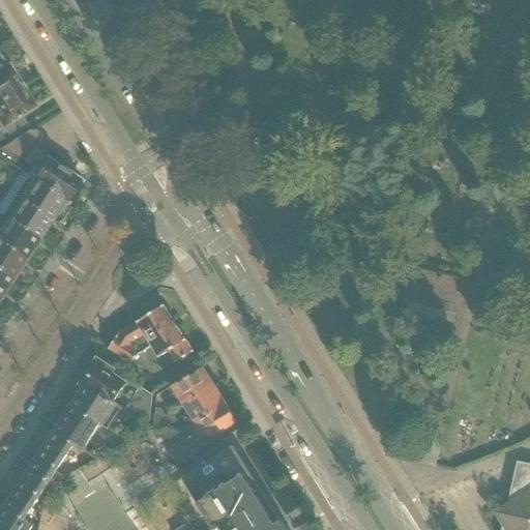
[(5,69),(0,71),(0,100),(21,87),(8,67),(5,69)]
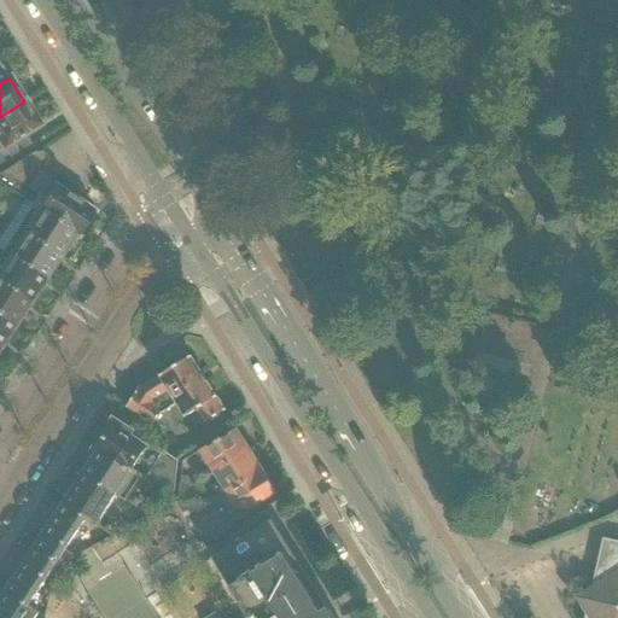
[(0,168),(11,161),(31,149),(24,136),(40,126),(24,101),(0,117),(0,168)]
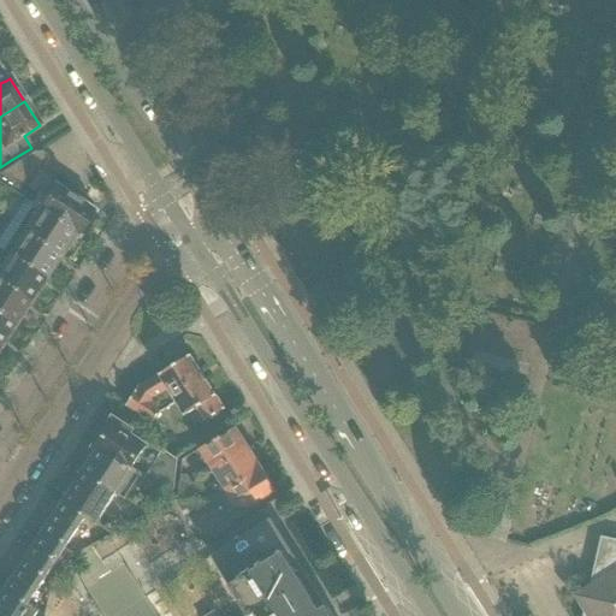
[(0,173),(0,184),(24,201),(73,234),(77,236),(93,212),(92,212),(93,206),(89,200),(83,200),(78,202),(48,183),(40,171),(48,161),(47,155),(41,152),(35,153),(0,173)]
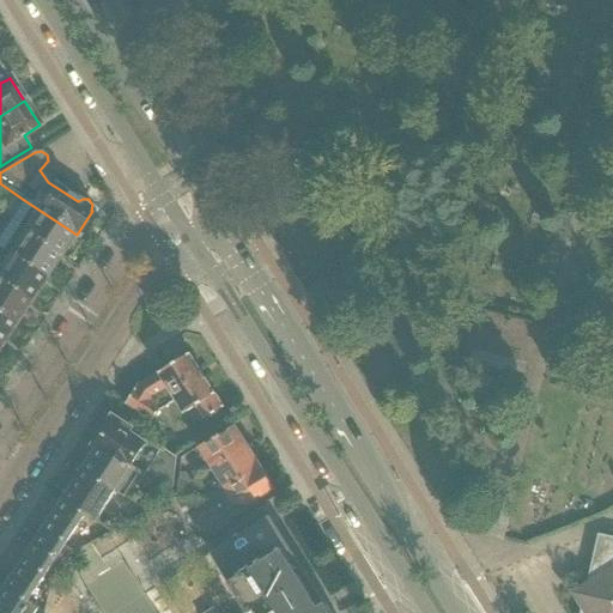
[(24,200),(10,223),(58,255),(73,232),(24,200)]
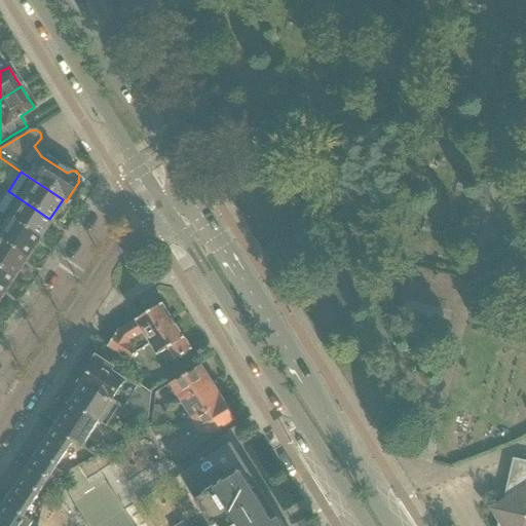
[(0,202),(0,213),(2,215),(5,217),(37,237),(49,219),(8,191),(0,202)]
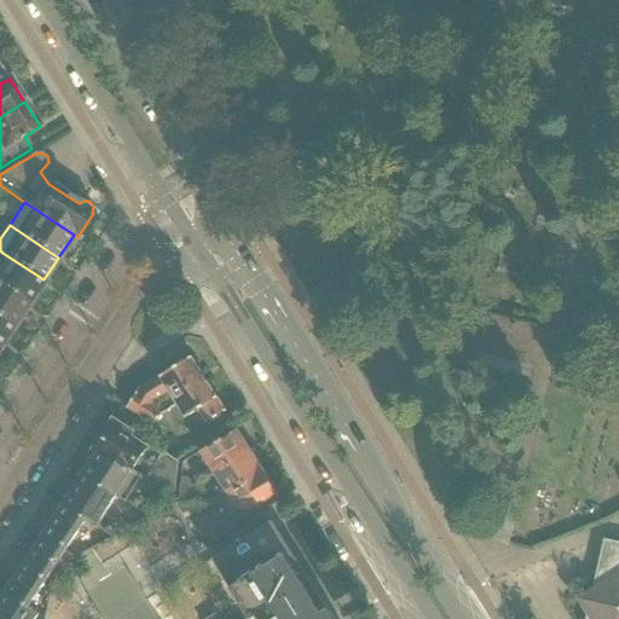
[(6,255),(0,264),(0,283),(29,302),(44,279),(6,255)]
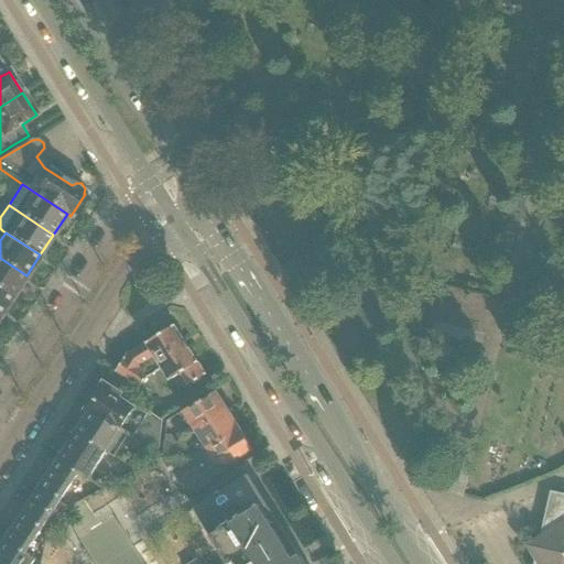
[(0,258),(0,288),(13,296),(26,275),(0,258)]
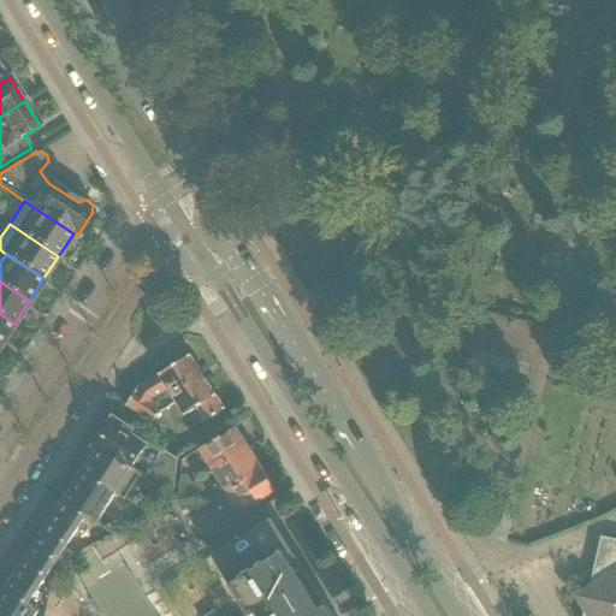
[(0,314),(0,344),(15,324),(0,314)]
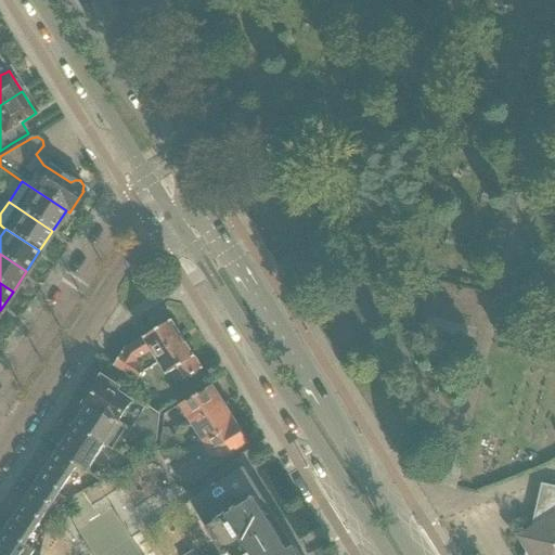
[(114,366),(126,375),(134,386),(143,373),(157,364),(165,375),(176,369),(183,382),(188,378),(191,379),(197,375),(198,372),(202,370),(171,321),(126,350),(124,355),(121,353),(114,366)]
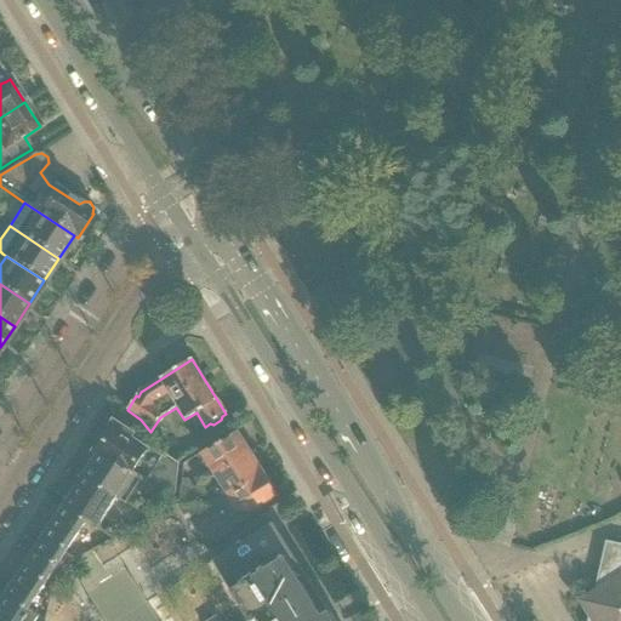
[(93,454),(98,456),(130,477),(132,474),(134,476),(135,473),(134,472),(147,453),(149,454),(152,450),(129,434),(129,428),(126,423),(120,423),(115,426),(113,425),(93,454)]
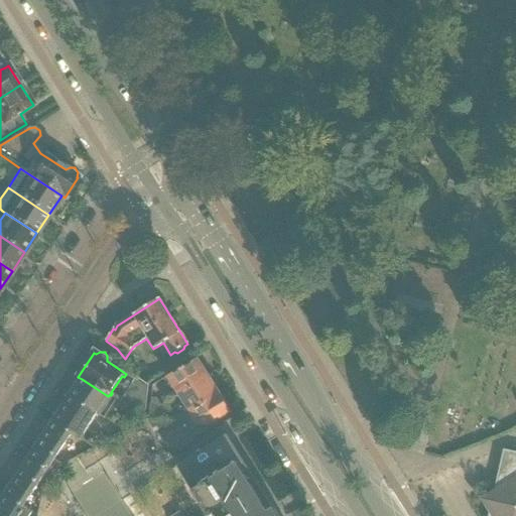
[(165,378),(177,397),(209,377),(197,359),(165,378)]
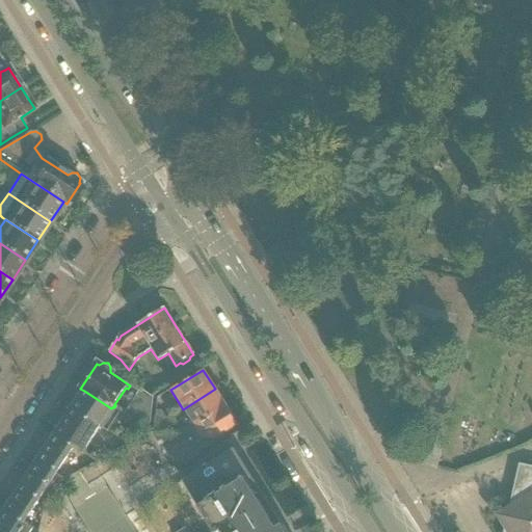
[(192,423),(193,426),(225,406),(215,389),(183,409),(192,423)]
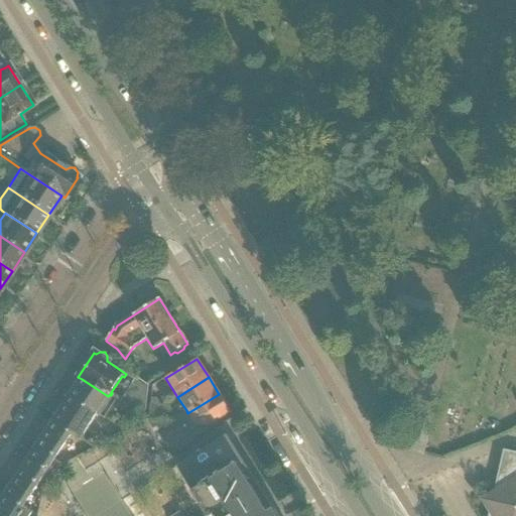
[(82,379),(70,397),(96,415),(108,396),(82,379)]
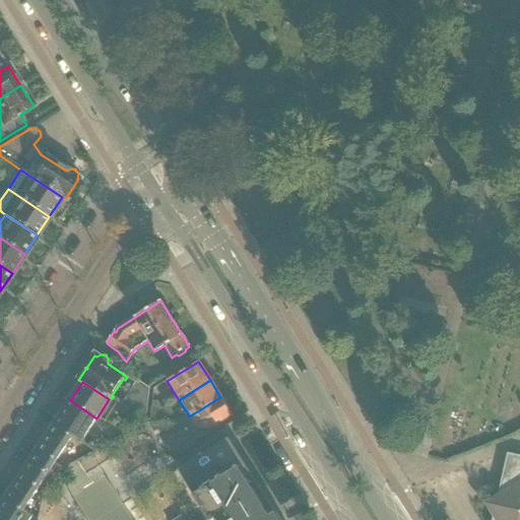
[(120,405),(143,420),(147,390),(135,382),(120,405)]
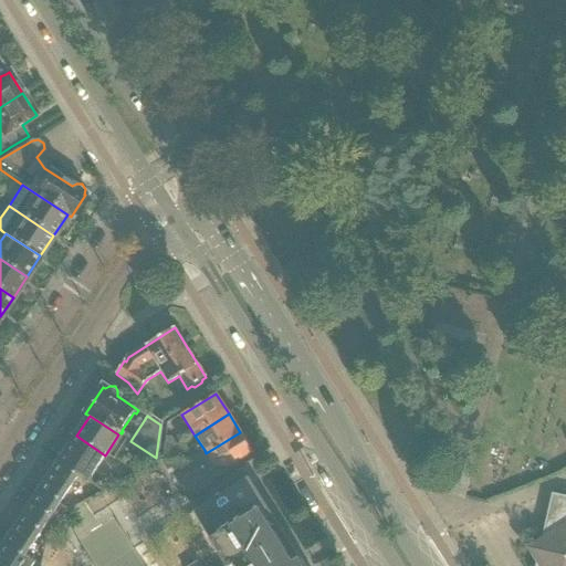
[(205,450),(194,457),(198,463),(208,457),(213,464),(227,468),(233,463),(252,452),(240,432),(206,453),(205,450)]
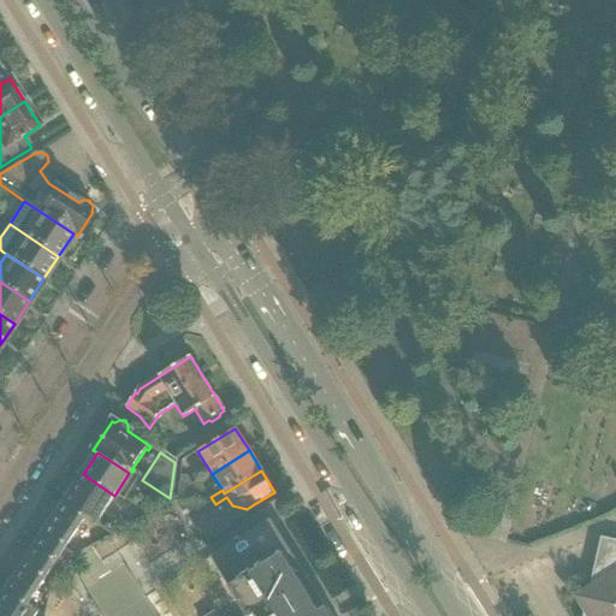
[(83,474),(64,503),(87,519),(96,525),(114,496),(83,474)]
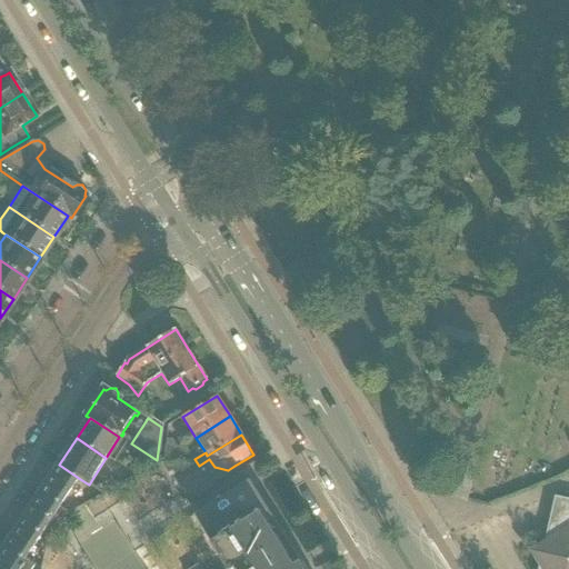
[(167,438),(165,455),(169,451),(176,447),(177,446),(173,439),(167,438)]
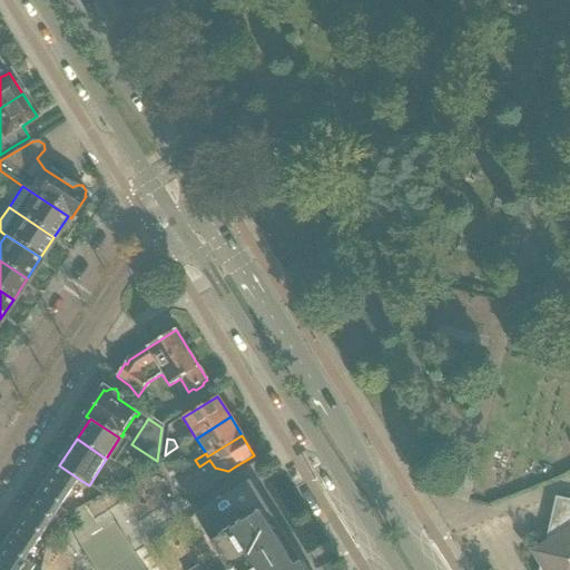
[(177,446),(176,448),(182,459),(192,453),(185,443),(177,446)]
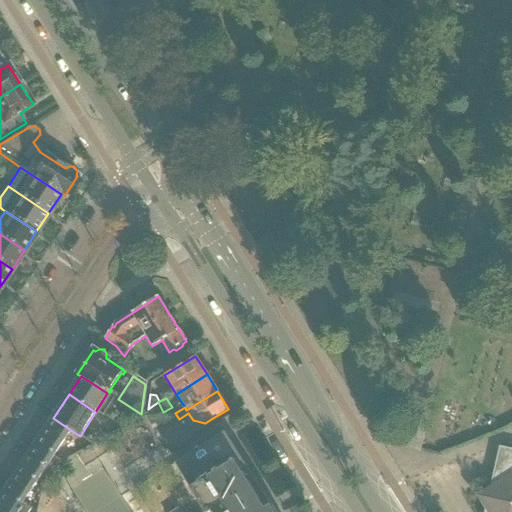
[(72,431),(53,418),(30,454),(49,466),(72,431)]
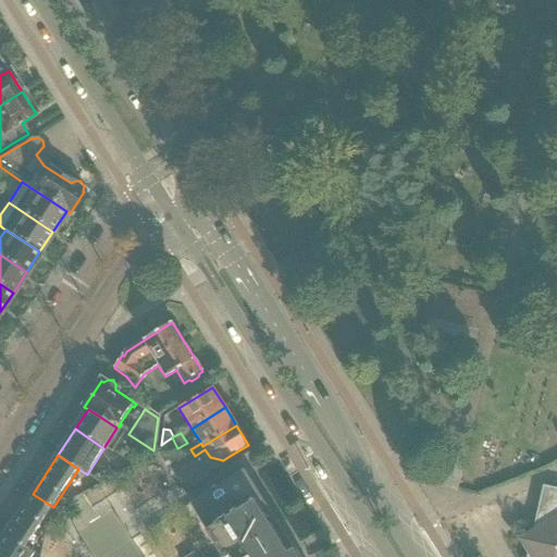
[(110,469),(91,478),(102,484),(114,478),(110,469)]
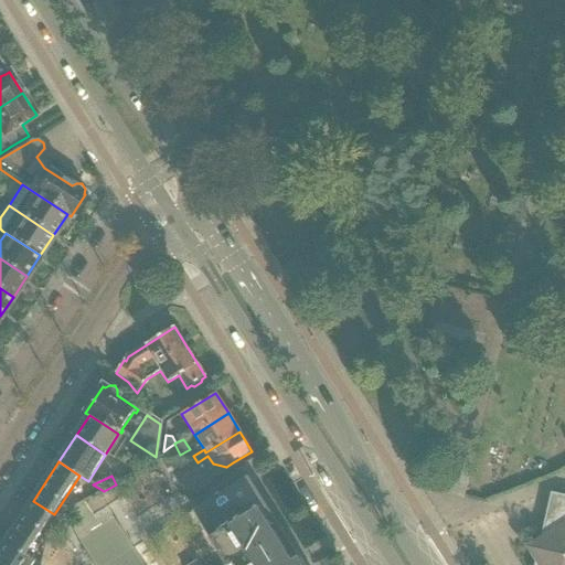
[(305,564),(248,476),(193,511),(226,564),(305,564)]
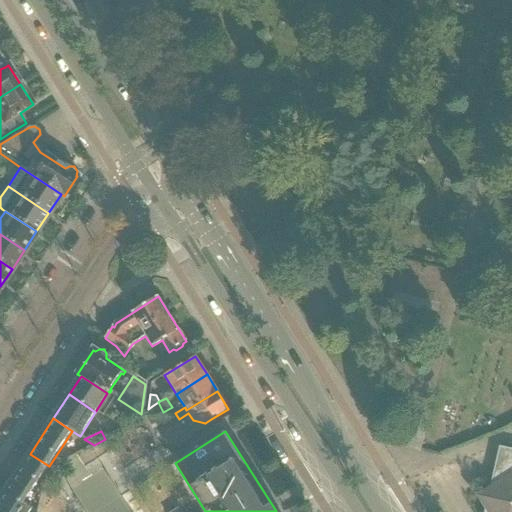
[(511,511),(511,448),(499,446),(490,490),(479,496),(486,506),(484,511),(511,511)]
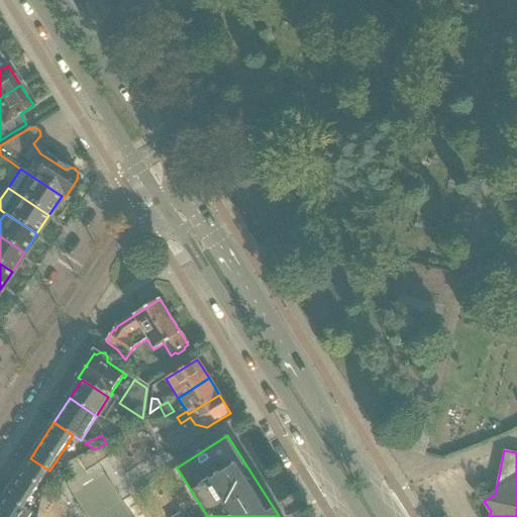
[(12,486),(5,497),(24,509),(25,507),(32,497),(39,486),(46,475),(44,474),(27,462),(12,486)]
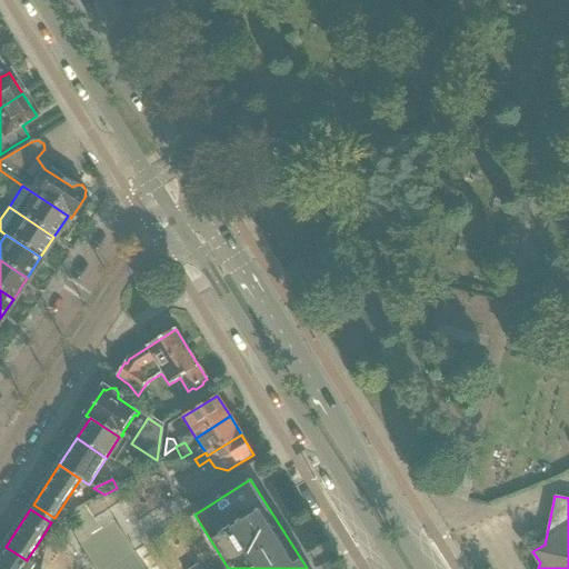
[(6,547),(0,555),(0,568),(33,568),(36,566),(27,560),(6,547)]
